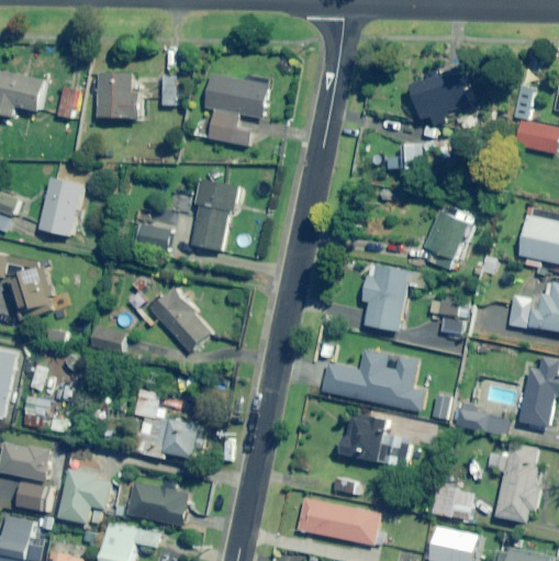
[(558,67),(549,109),(558,111),(558,67)]
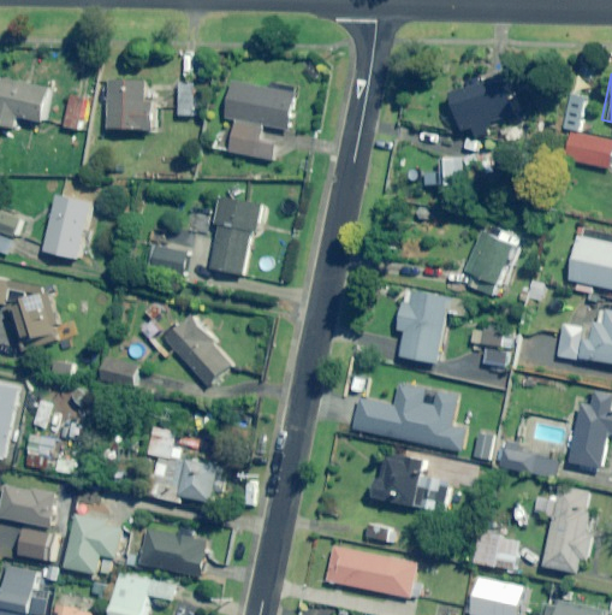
[(49,88),(1,77),(0,82),(0,125),(13,128),(17,116),(42,122),(49,88)]
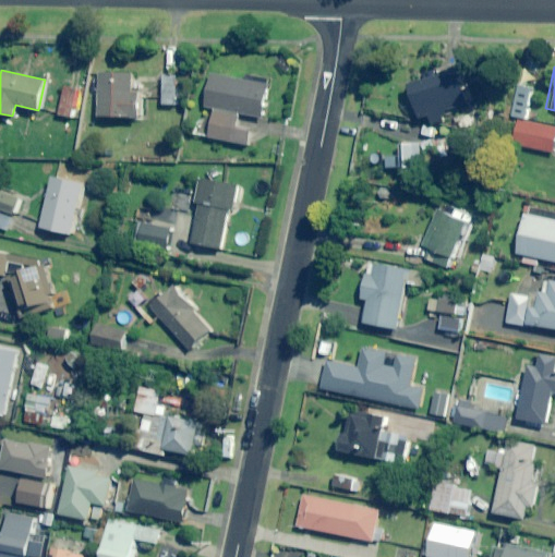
[(445,122),(442,112),(468,104),(458,70),(410,85),(421,119),(429,116),(432,125),(445,122)]
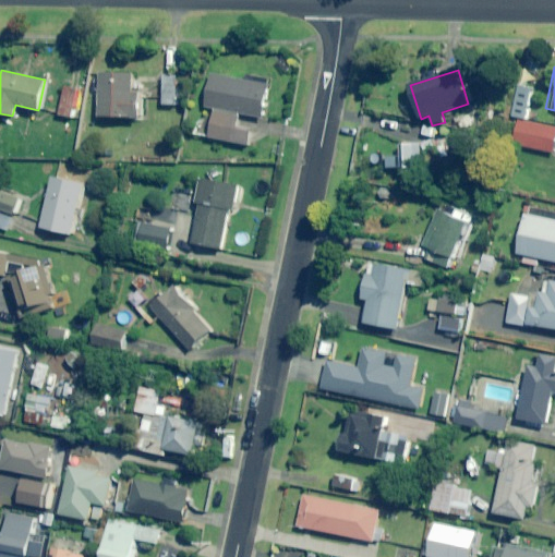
[(131,92),(131,73),(98,73),(97,117),(139,117),(140,92),(131,92)]
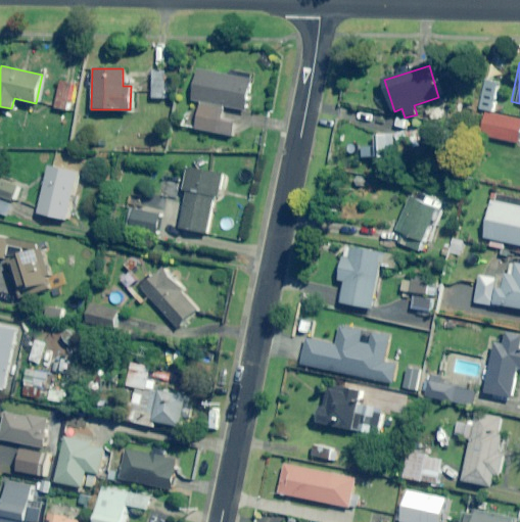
[(168,70),(152,69),(150,97),(166,98),(168,70)]
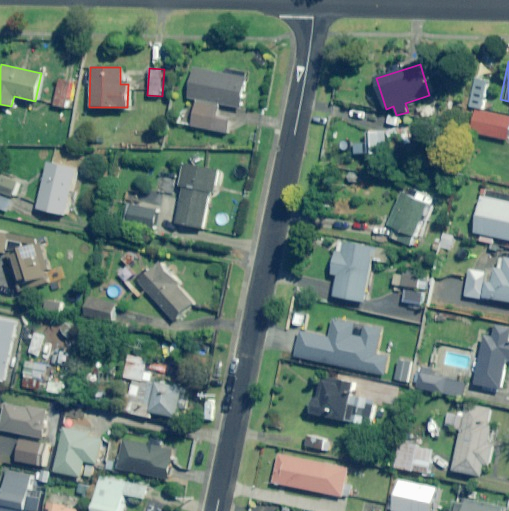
[(243,77),(191,69),(186,98),(194,99),(190,127),(225,132),(227,119),(215,117),(217,104),(238,107),(243,77)]
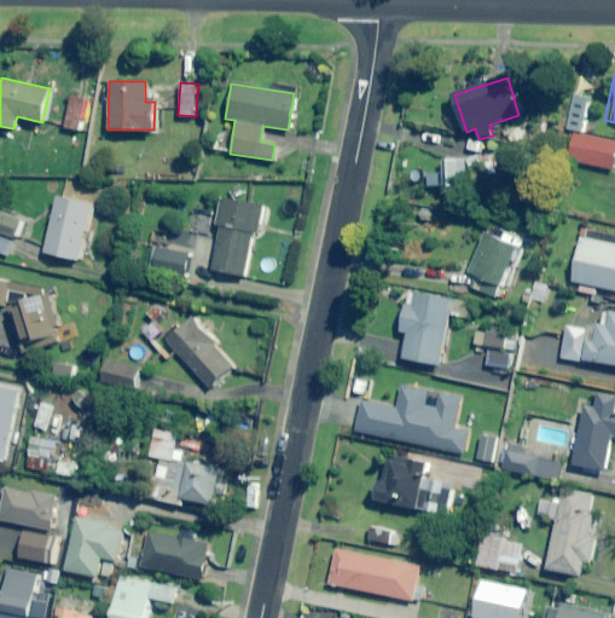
[(579,131),(585,97),(569,94),(563,127),(579,131)]
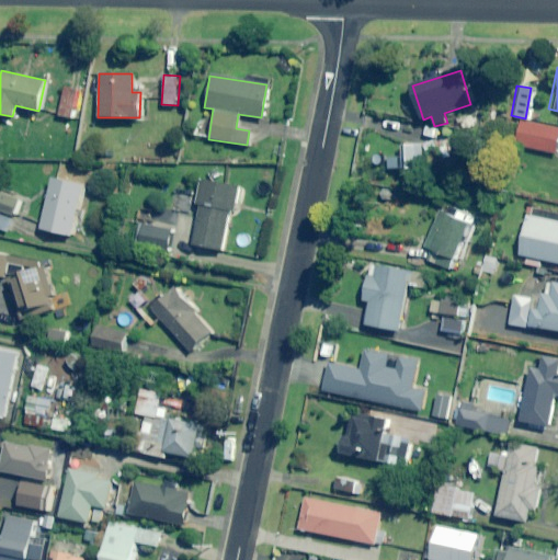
[(75,91),(63,89),(57,115),(68,117),(75,91)]
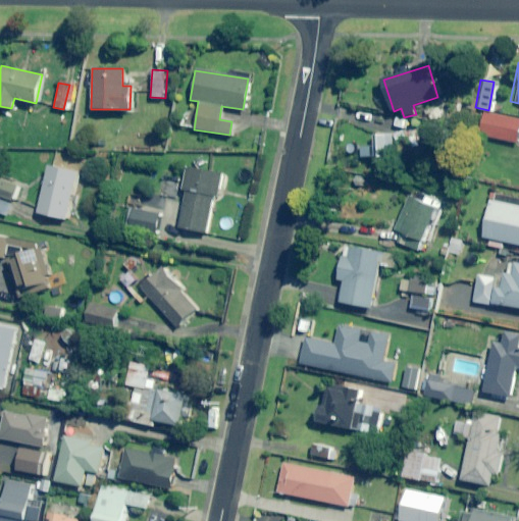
[(518,119),(482,111),(477,134),(513,142),(518,119)]
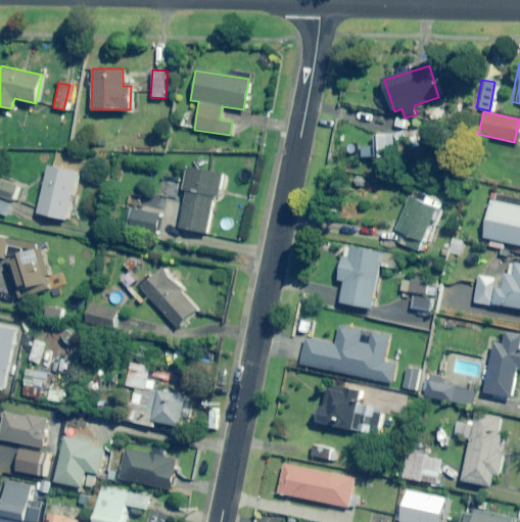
[(388,114),(370,113),(370,122),(388,123),(388,114)]
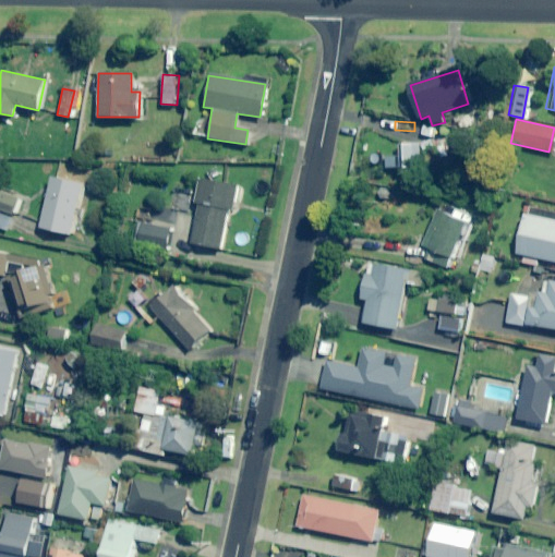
[(419,167),(418,144),(396,144),(397,168),(419,167)]
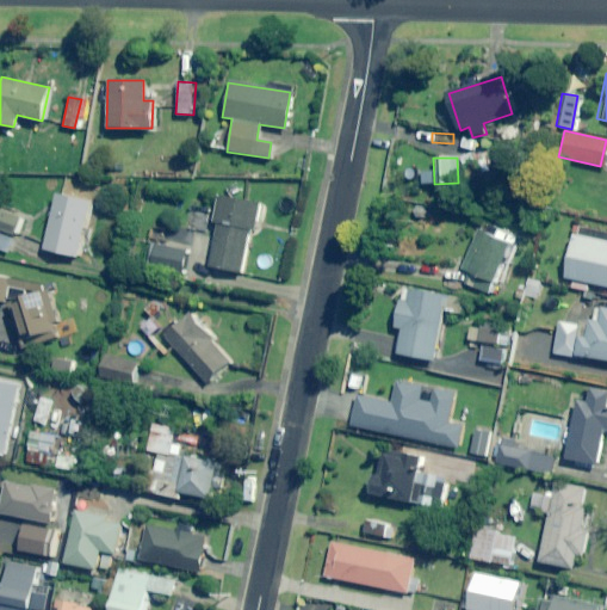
[(90,201),(55,193),(43,248),(76,257),(90,201)]
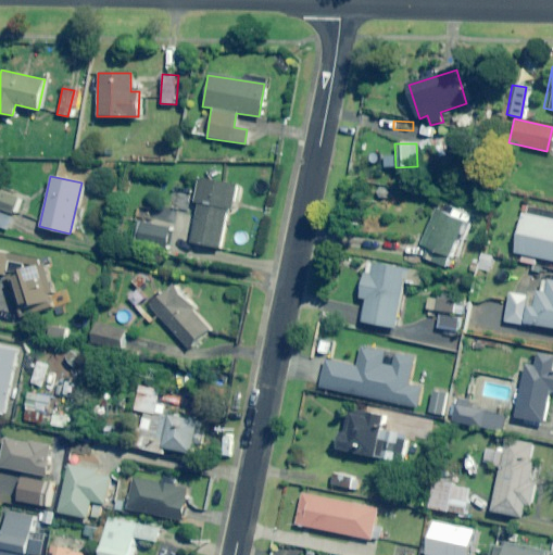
[(235,186),(199,176),(192,201),(200,203),(189,240),(217,249),(235,186)]
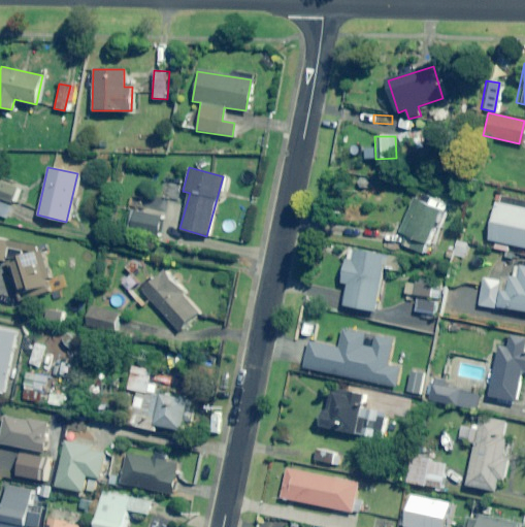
[(18,187),(0,179),(0,197),(12,202),(18,187)]
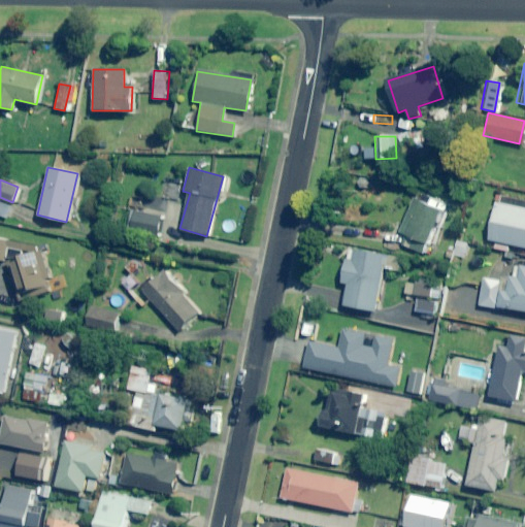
[(438,208),(413,198),(398,232),(404,234),(400,244),(421,253),(438,208)]
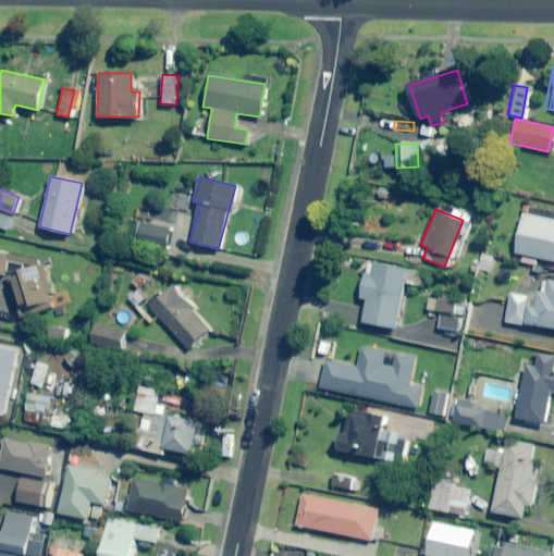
[(11,217),(0,212),(0,226),(7,230),(11,217)]
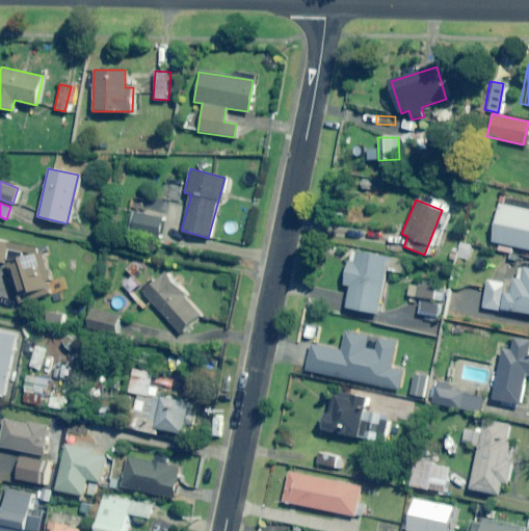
[(508,253),(509,245),(528,248),(528,210),(498,204),(491,241),(497,242),(495,249),(508,253)]
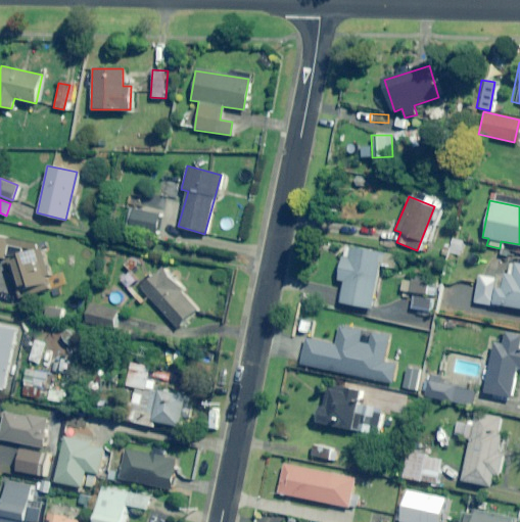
[(158,214),(129,208),(125,229),(155,234),(158,214)]
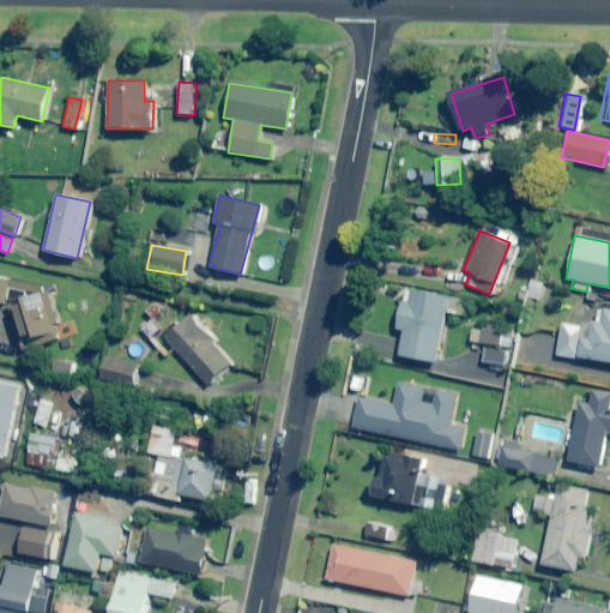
[(61,338),(42,283),(0,277),(0,301),(5,302),(22,352),(61,338)]
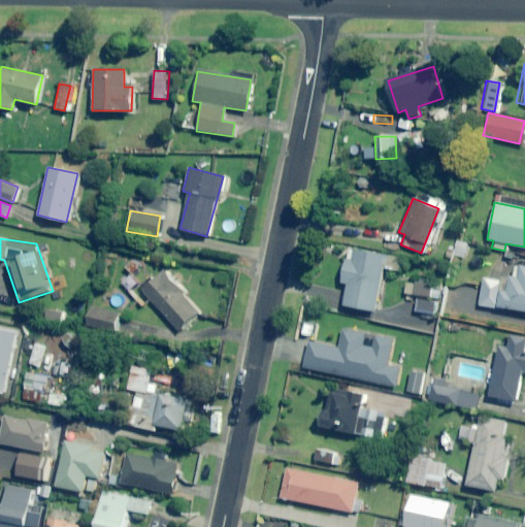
[(465,242),(454,239),(452,250),(446,249),(445,254),(462,258),(465,242)]
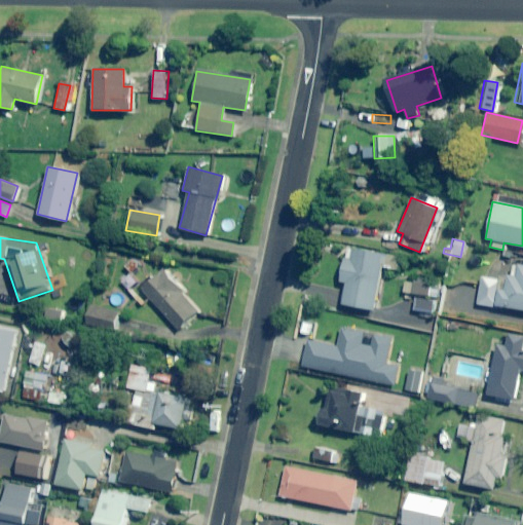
[(399,256),(346,247),(340,282),(345,283),(341,304),(374,310),(381,266),(397,269),(399,256)]
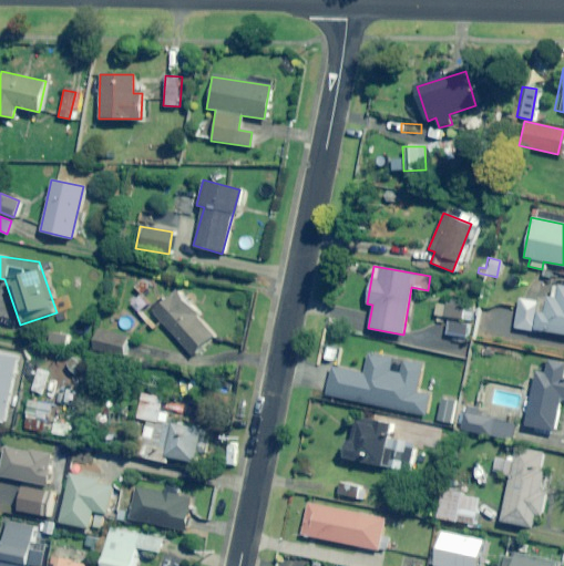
[(563,284),(552,283),(549,302),(515,297),(510,328),(563,338),(563,284)]
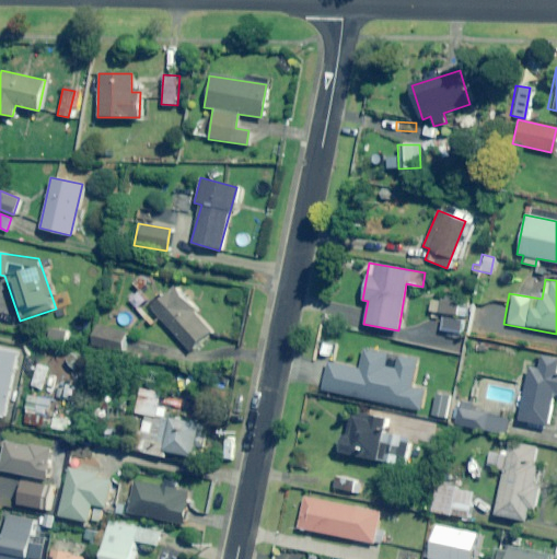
[(211,330),(173,289),(150,309),(188,351),(211,330)]
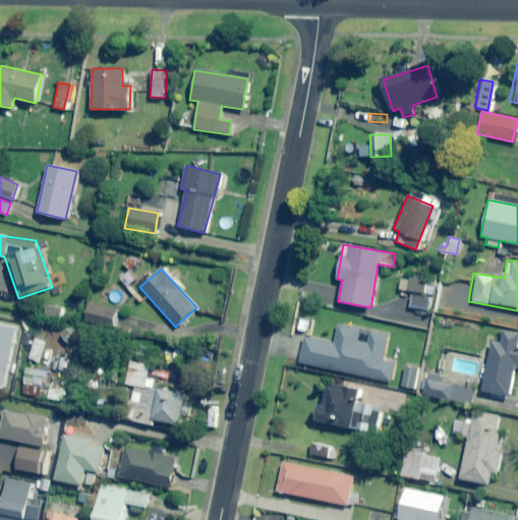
[(433,284),(400,279),(398,289),(430,294),(433,284)]
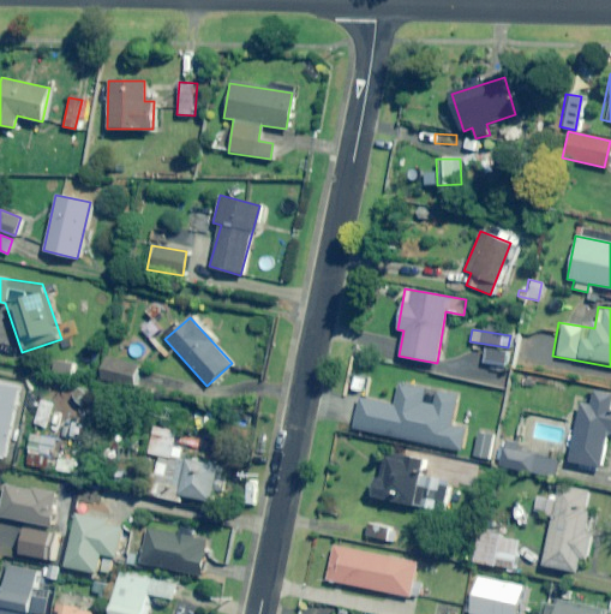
[(505,351),(492,350),(491,364),(504,365),(505,351)]
